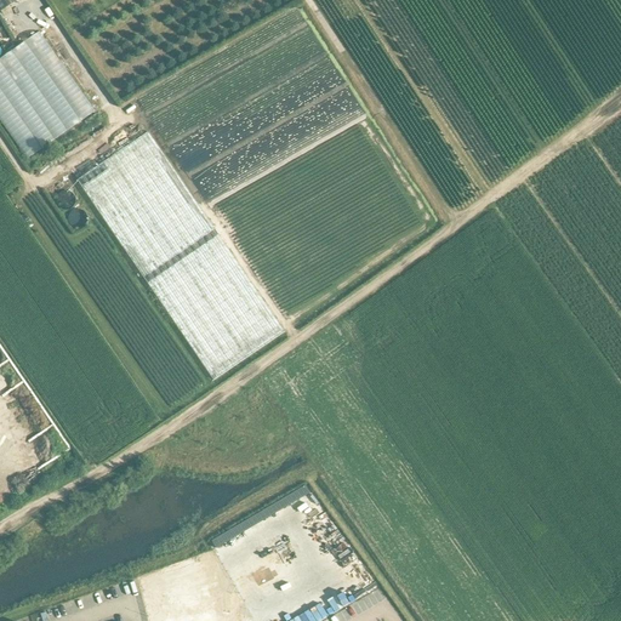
[(0,0),(0,11),(18,0),(0,0)]
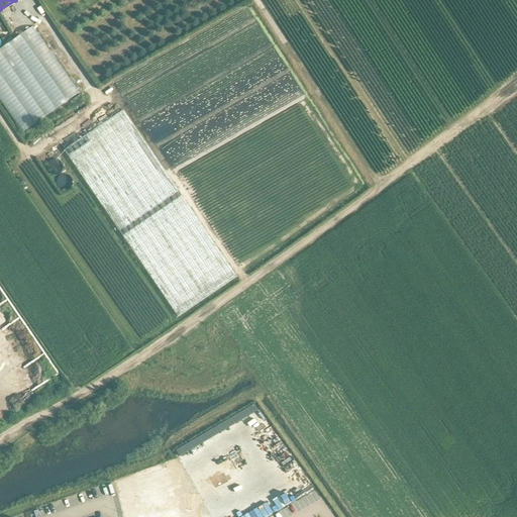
[(32,27),(0,48),(0,100),(19,128),(22,132),(79,93),(76,89),(32,27)]
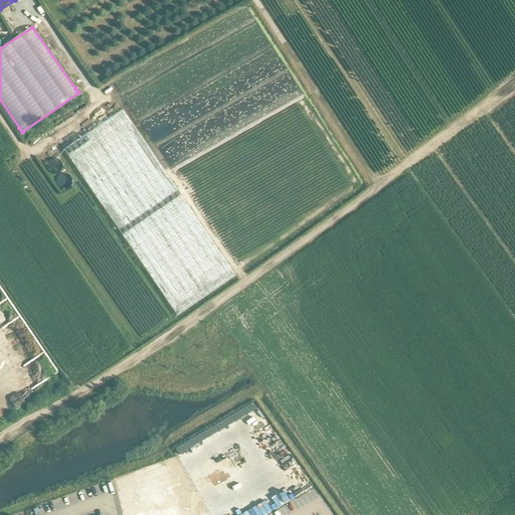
[(123,111),(65,149),(177,315),(235,277),(123,111)]
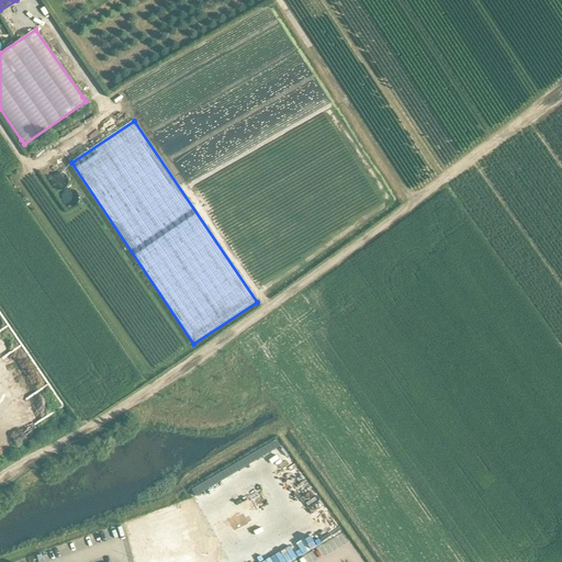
[(156,546),(192,537),(183,504),(147,513),(156,546)]
